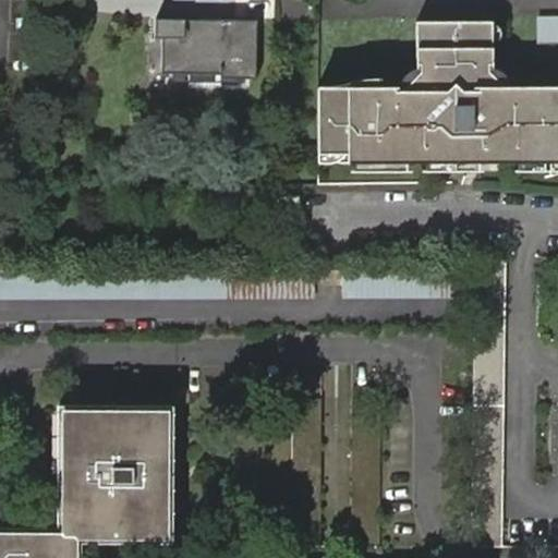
[(536,40),(557,39),(557,11),(537,12),(536,40)]
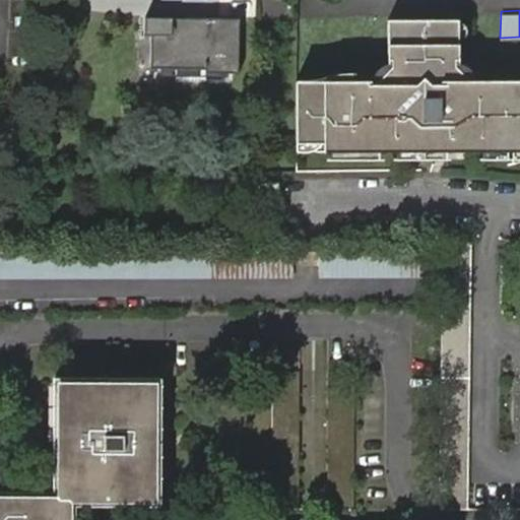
[(235,74),(237,19),(142,16),(142,33),(147,34),(147,66),(202,68),(202,79),(218,80),(218,73),(235,74)]
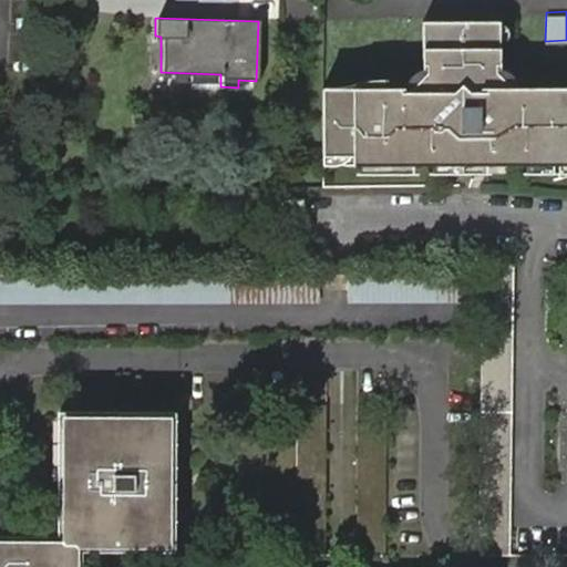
[(322,89),(322,156),(351,156),(351,165),(462,166),(462,146),(482,143),(488,131),(488,166),(566,165),(566,85),(517,88),(517,91),(511,92),(494,76),(494,65),(497,65),(498,65),(498,21),(483,21),(422,21),(422,65),(426,65),(425,74),(410,92),(400,93),(400,88),(322,89)]
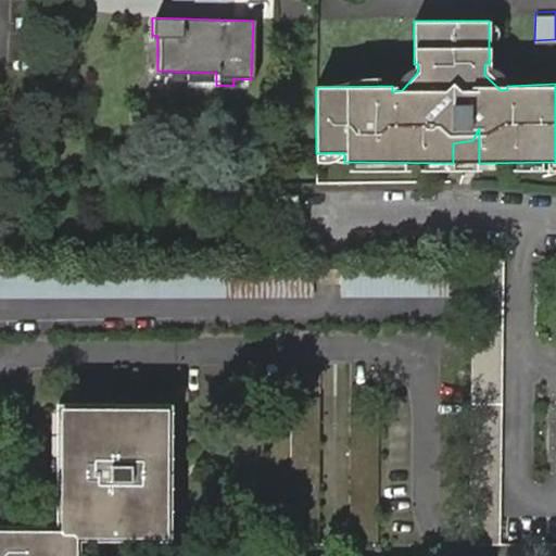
[(395,86),(392,86),(392,91),(402,90),(417,73),(418,64),(414,64),(413,67),(395,86)]
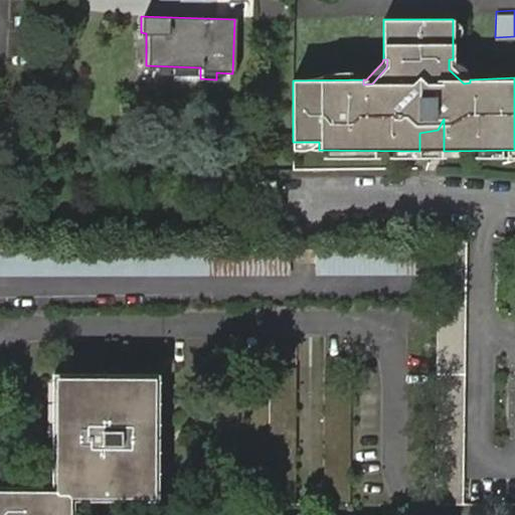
[(452,62),(452,59),(449,59),(449,69),(464,83),(470,82),(470,79),(452,62)]
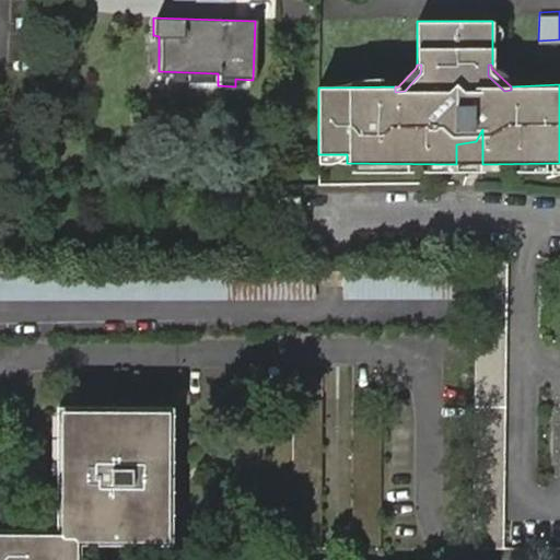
[(456,144),(456,164),(465,163),(476,163),(476,141),(456,144)]
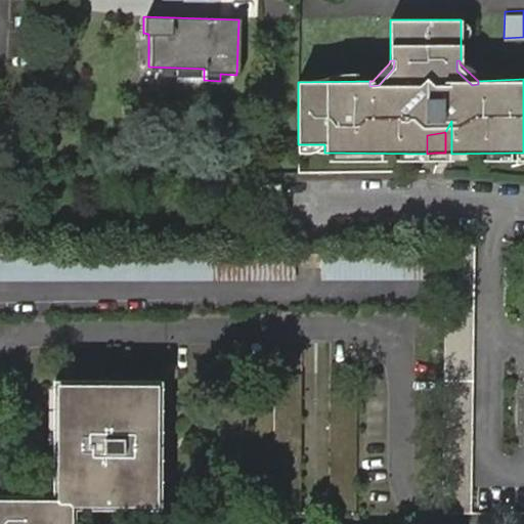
[(444,173),(445,170),(445,153),(435,153),(435,173),(444,173)]
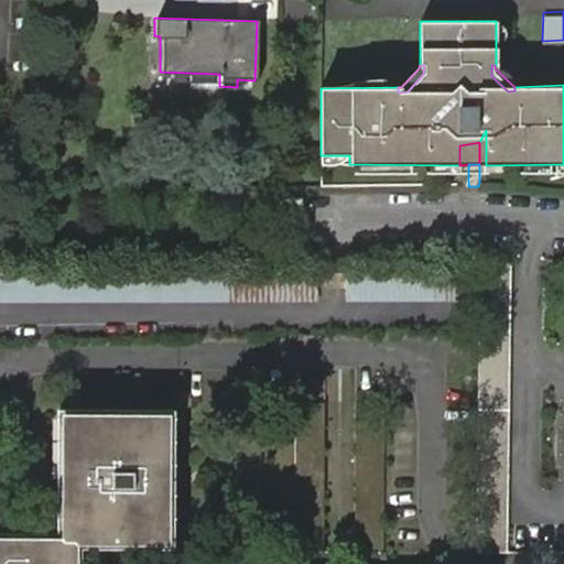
[(344,303),(478,303),(478,274),(344,274),(344,303)]
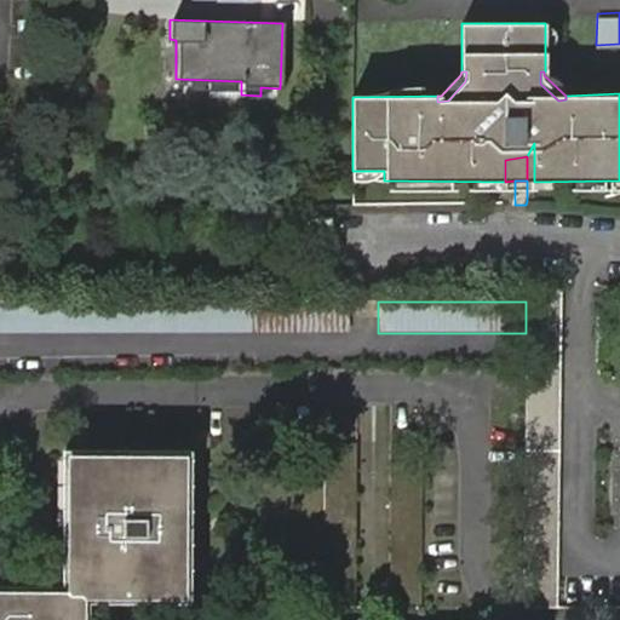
[(326,609),(357,608),(356,443),(323,443),(326,609)]
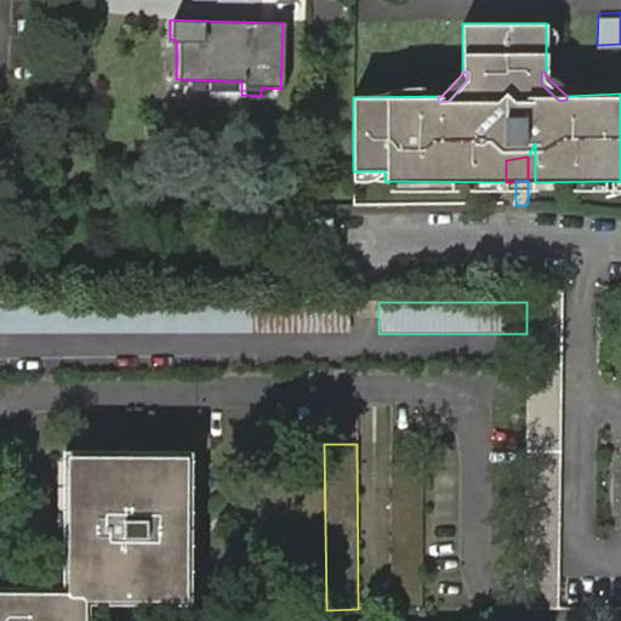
[(392,609),(425,609),(422,444),(389,444),(392,609)]
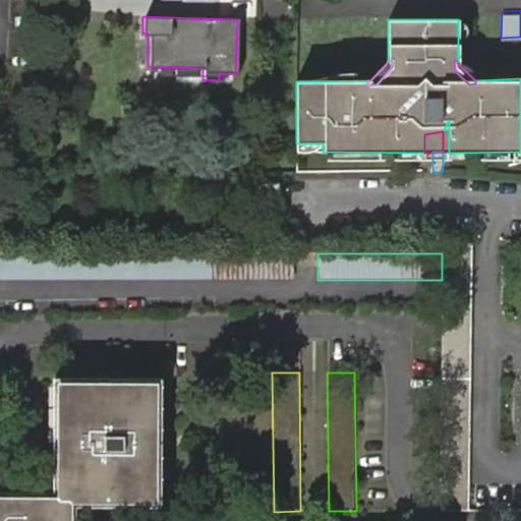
[(60,500),(0,499),(0,520),(69,520),(70,500),(156,502),(156,456),(139,456),(140,449),(147,450),(147,435),(139,435),(139,427),(156,428),(156,385),(60,384),(60,426),(72,426),(72,456),(60,456),(60,500)]
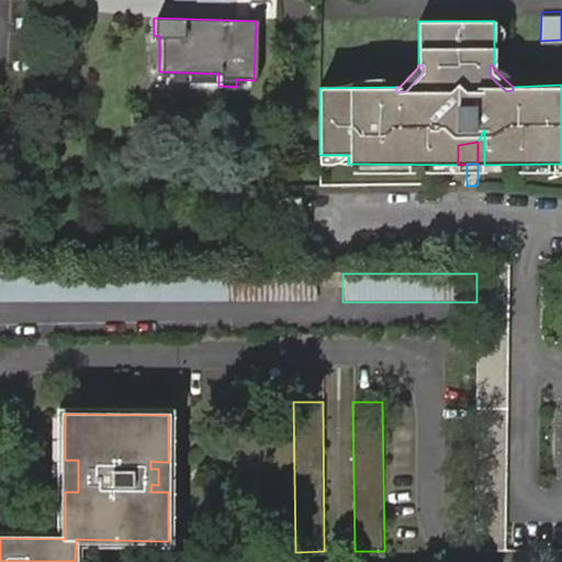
[(65,460),(65,492),(78,492),(78,460),(65,460)]
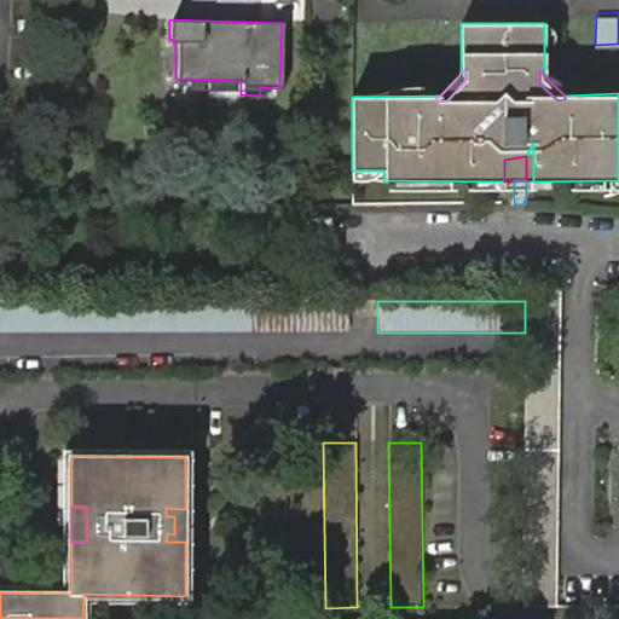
[(185,542),(185,509),(166,508),(166,516),(174,516),(174,534),(167,533),(166,542),(185,542)]
